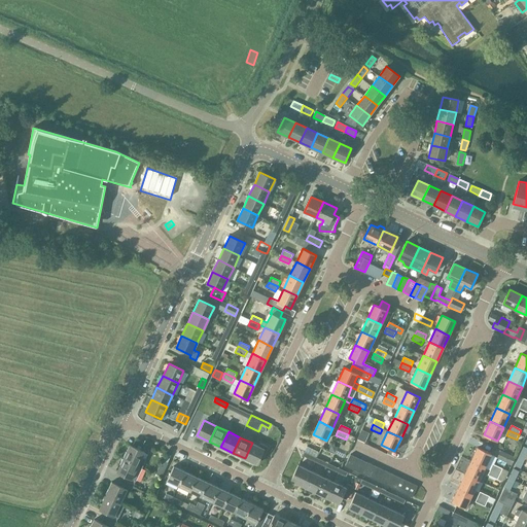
[(252,443),(245,458),(257,464),(260,456),(264,458),(269,447),(260,444),(258,446),(252,443)]
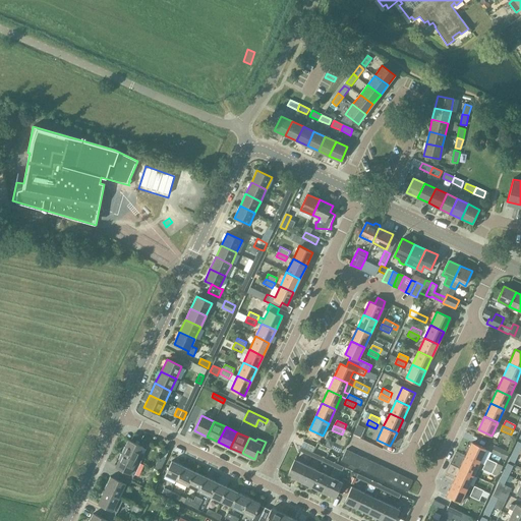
[(128,441),(122,454),(140,462),(145,455),(140,453),(143,448),(128,441)]
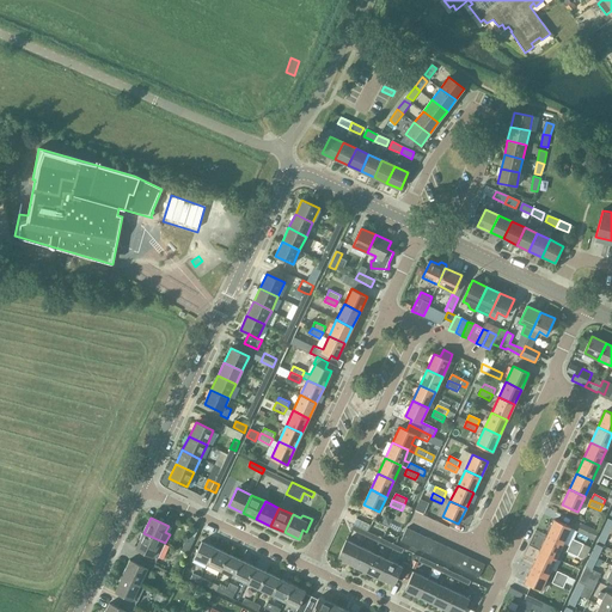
[(362,528),(367,532),(371,525),(356,519),(352,530),(360,533),(362,528)]
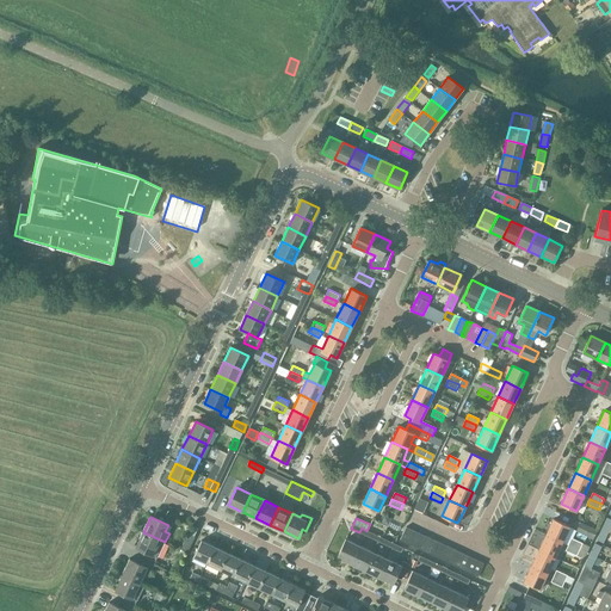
[(388,526),(400,531),(403,524),(392,518),(388,526)]
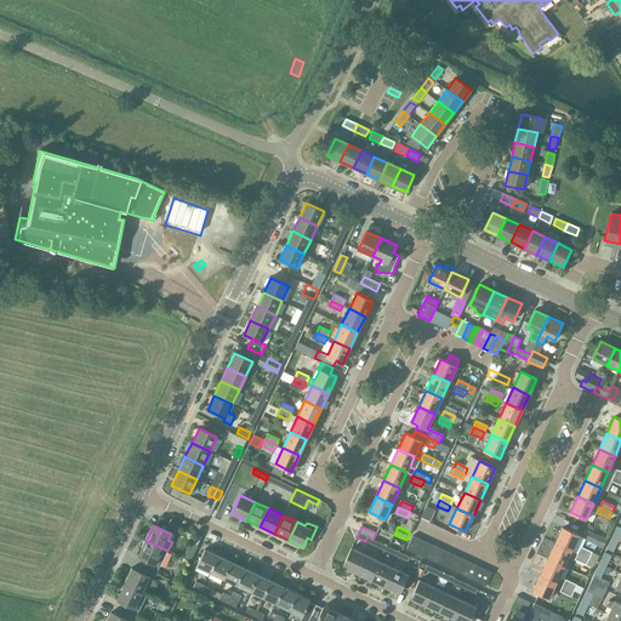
[(571,551),(579,535),(563,527),(556,543),(571,551)]
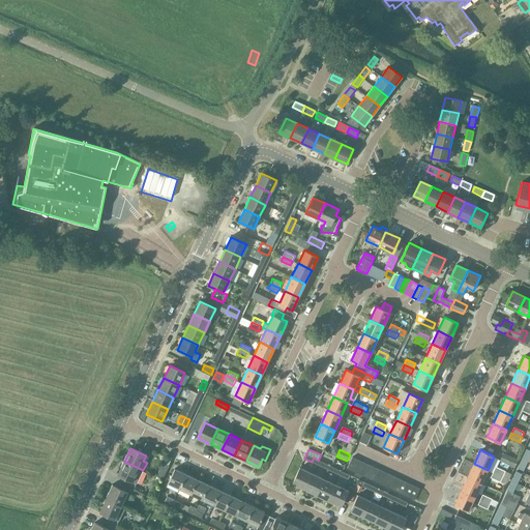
[(518,461),(503,453),(500,461),(514,468),(518,461)]
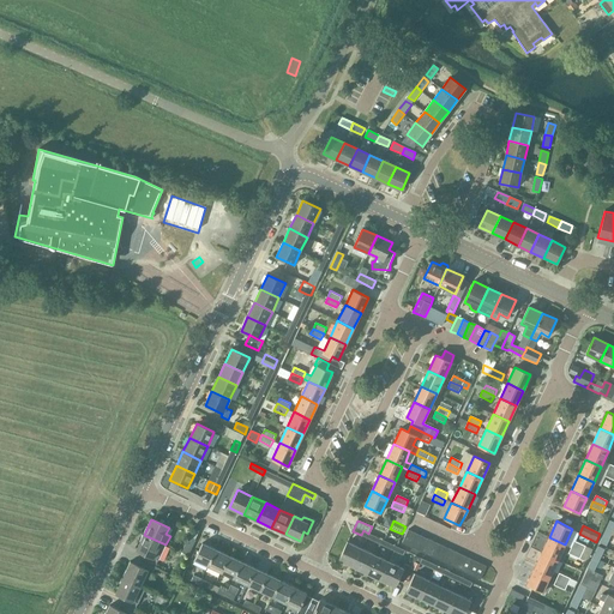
[(409,546),(415,533),(409,530),(403,542),(409,546)]
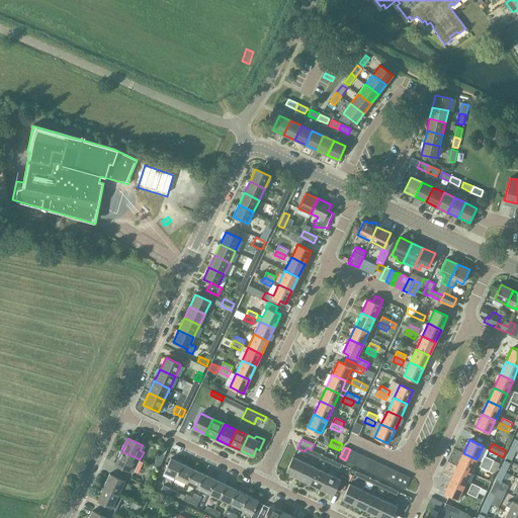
[(516,451),(511,448),(506,458),(511,460),(516,451)]
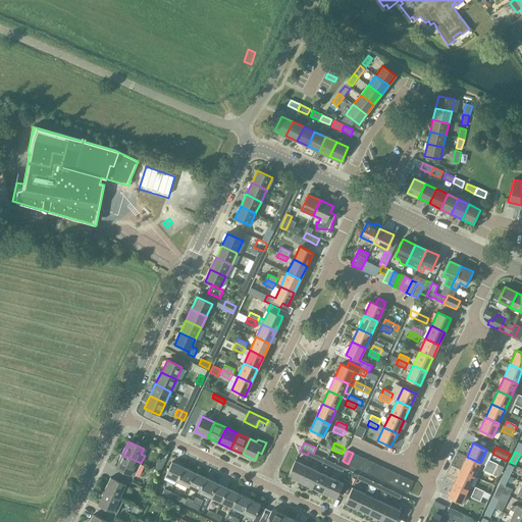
[(353,453),(348,464),(353,466),(358,456),(353,453)]
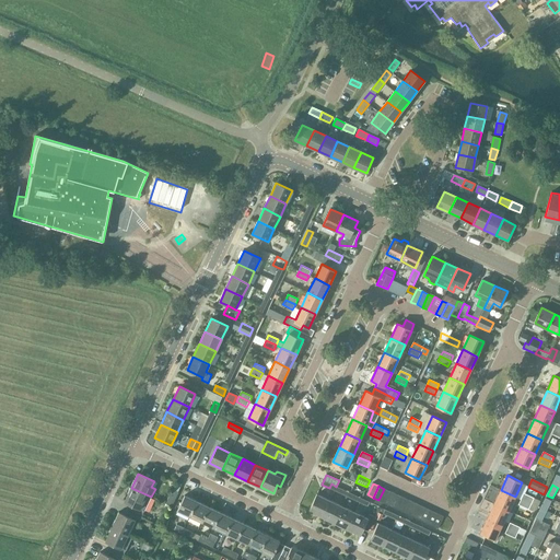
[(151,497),(131,488),(125,501),(130,504),(127,510),(142,516),(151,497)]
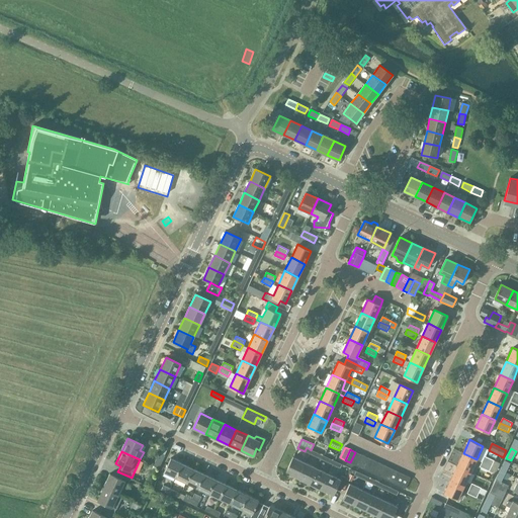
[(361,454),(355,452),(350,462),(356,465),(361,454)]
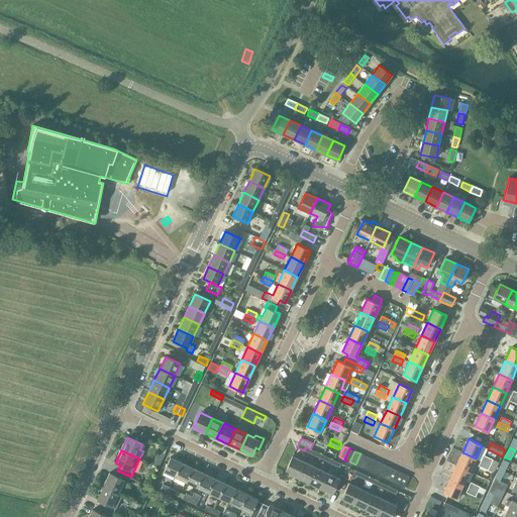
[(159,468),(165,454),(160,452),(153,466),(159,468)]
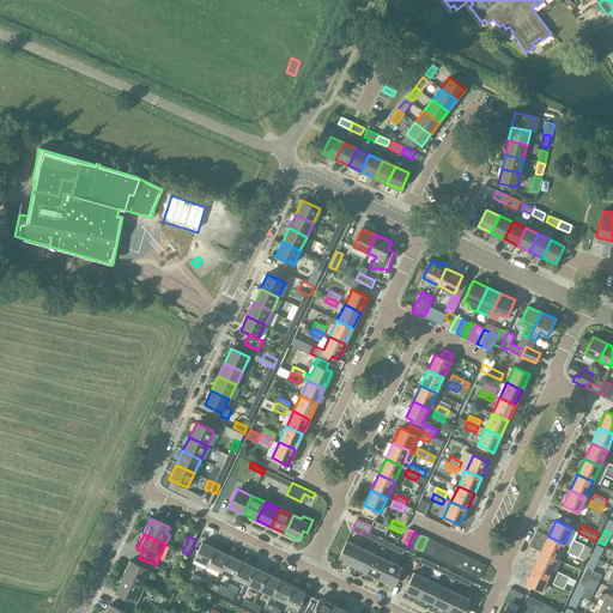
[(564,544),(548,536),(541,552),(557,559),(564,544)]
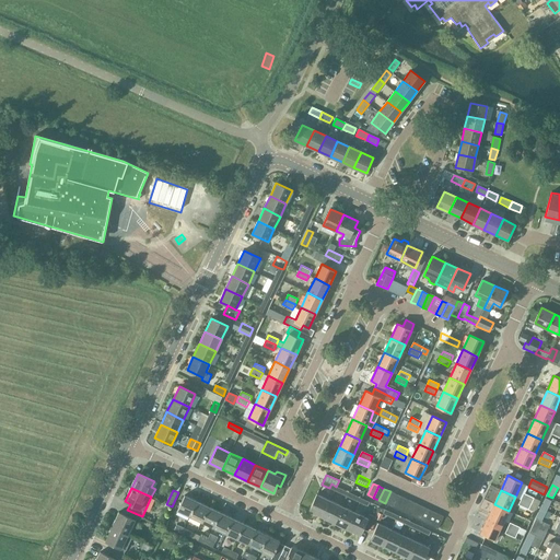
[(391,491),(385,503),(391,506),(396,494),(391,491)]
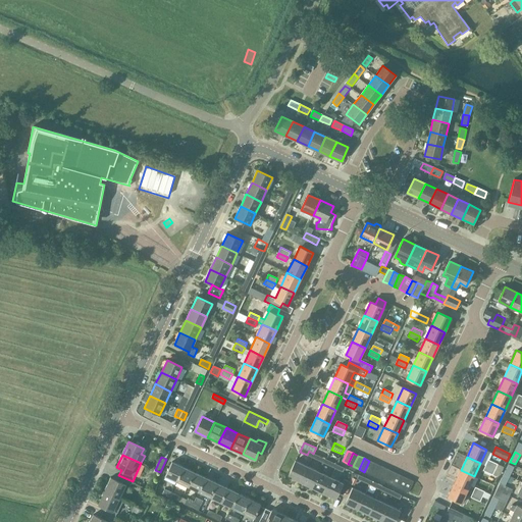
[(496,470),(498,464),(488,460),(485,465),(496,470)]
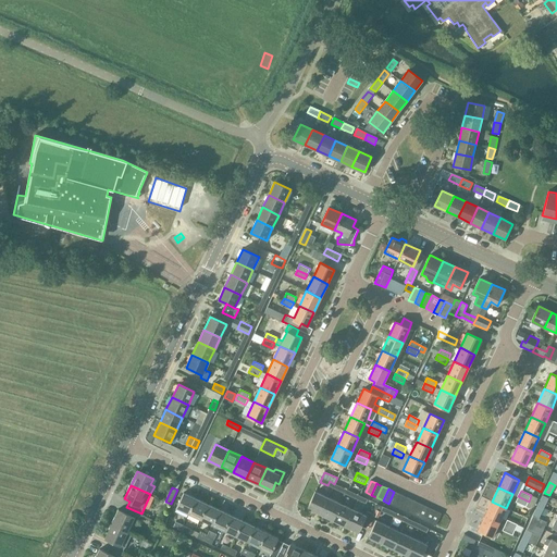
[(321,514),(329,497),(316,492),(308,508),(321,514)]
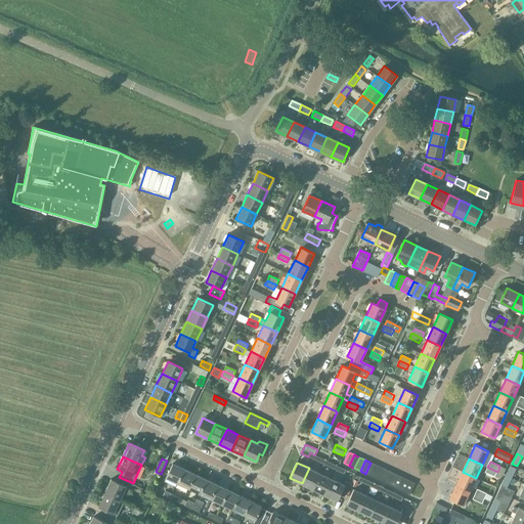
[(377,466),(370,463),(365,474),(372,476),(377,466)]
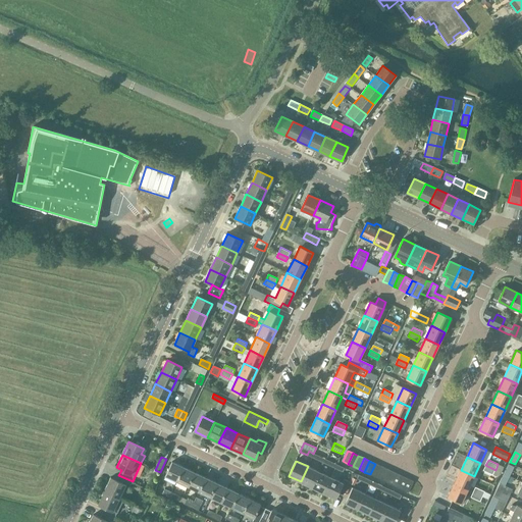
[(176,481),(184,467),(172,462),(165,475),(176,481)]
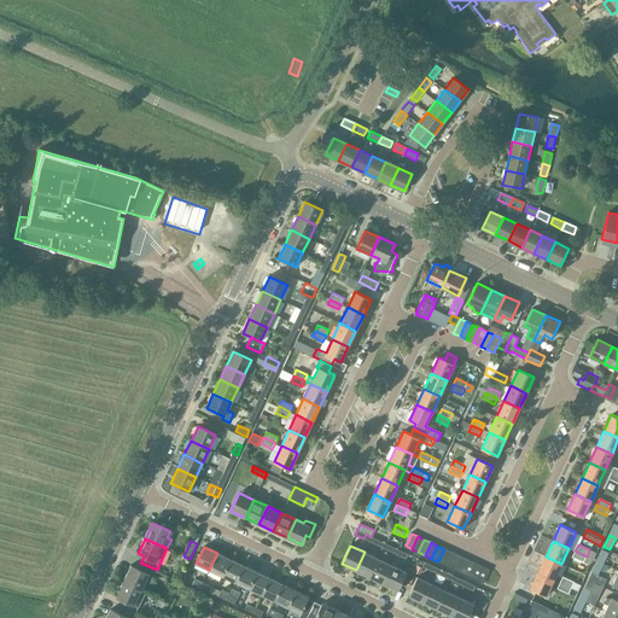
[(450,552),(444,549),(438,561),(444,565),(450,552)]
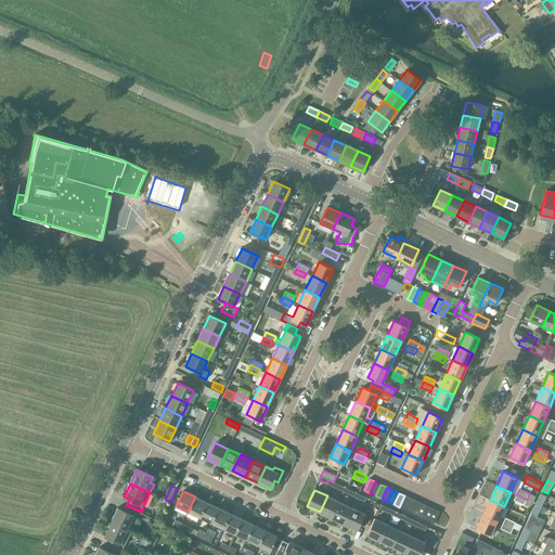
[(524,505),(527,500),(516,494),(514,500),(524,505)]
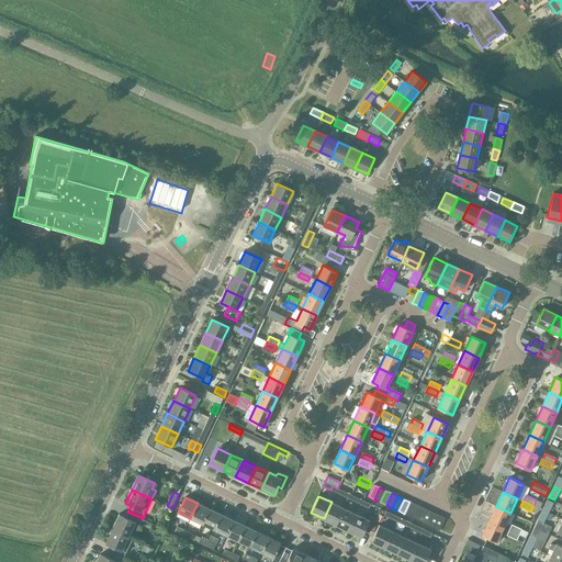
[(548,501),(543,510),(549,513),(553,503),(548,501)]
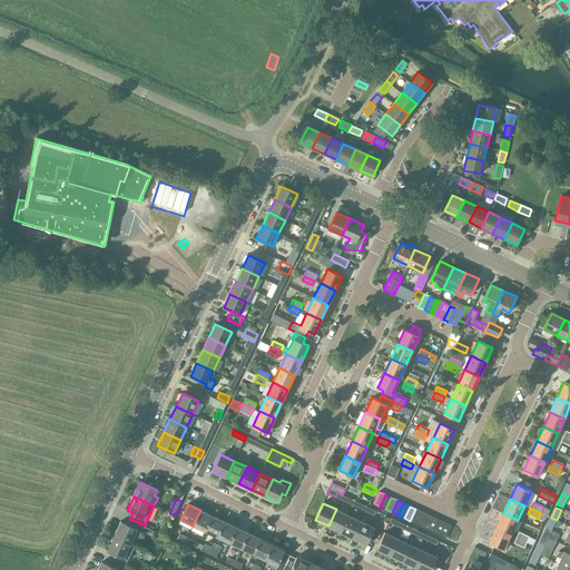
[(349,516),(336,509),(328,526),(341,532),(349,516)]
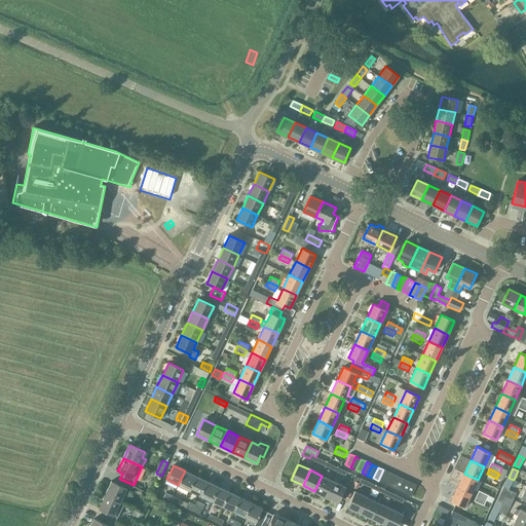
[(383,470),(378,481),(383,483),(388,473),(383,470)]
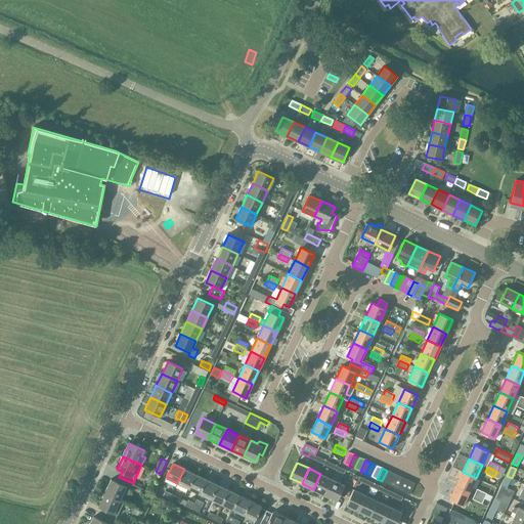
[(184,469),(177,483),(188,488),(194,474),(184,469)]
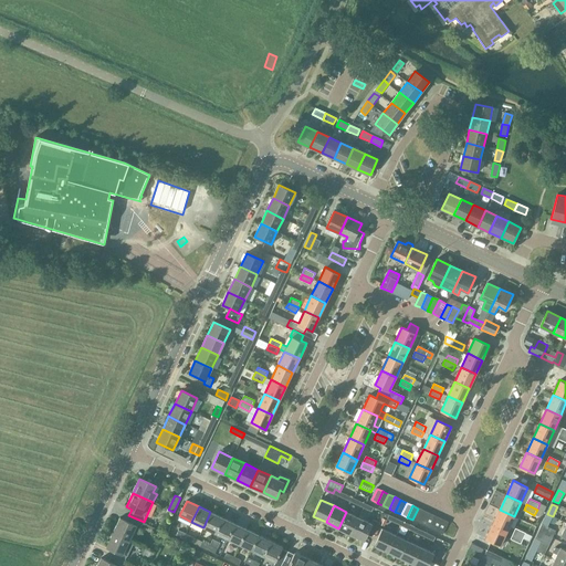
[(425,511),(418,509),(412,520),(419,523),(425,511)]
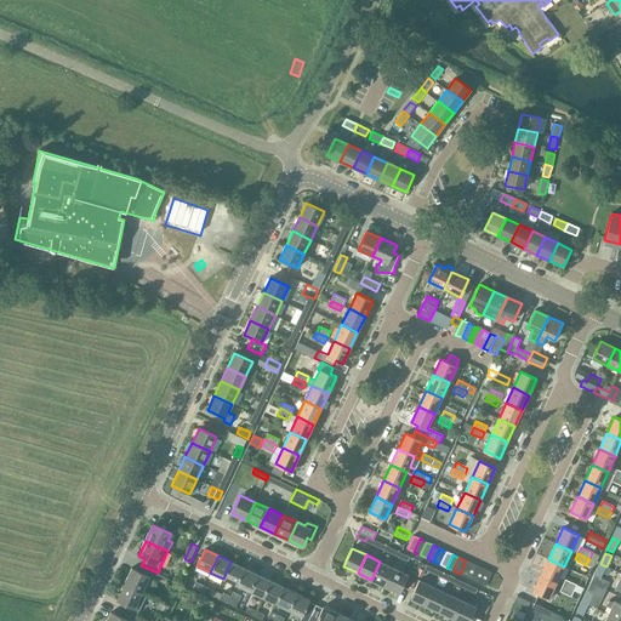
[(548,559),(541,575),(557,582),(564,567),(548,559)]
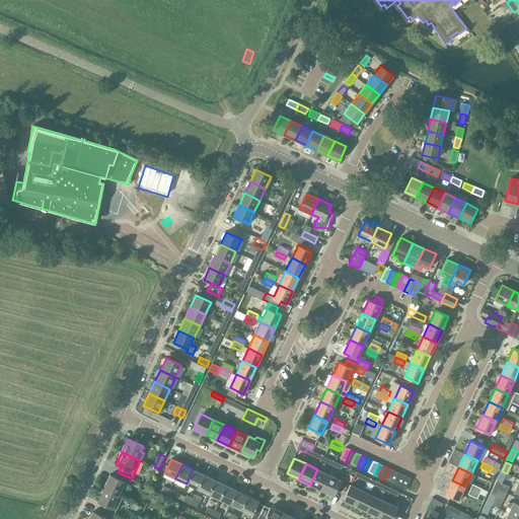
[(394,471),(389,468),(384,479),(389,482),(394,471)]
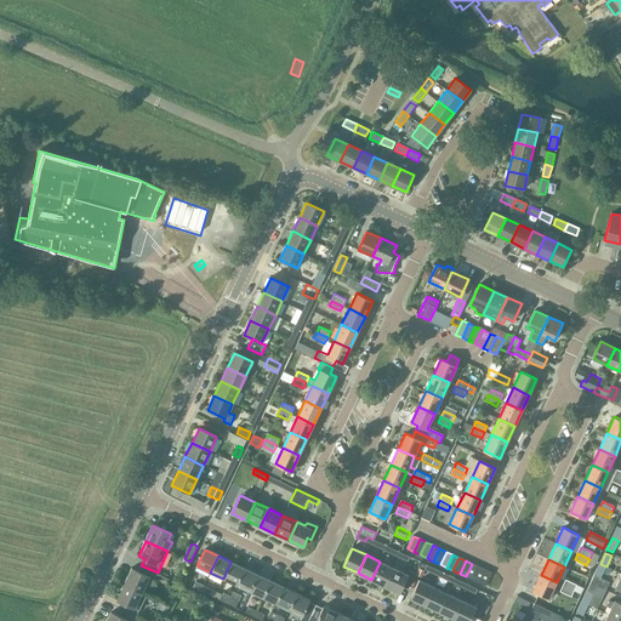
[(244,569),(231,562),(223,579),(237,585),(244,569)]
